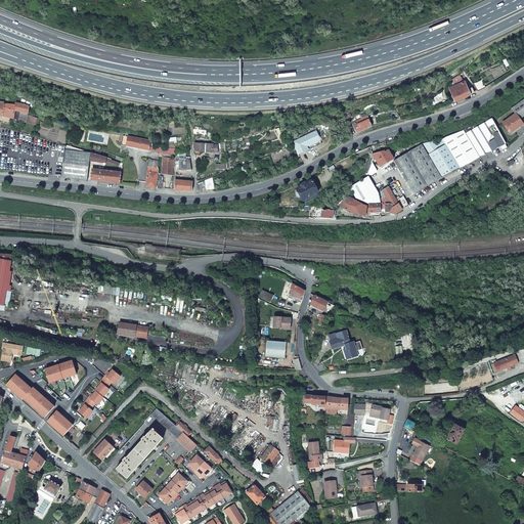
[(460,75),(450,80),(453,84),(462,79),(460,75)]
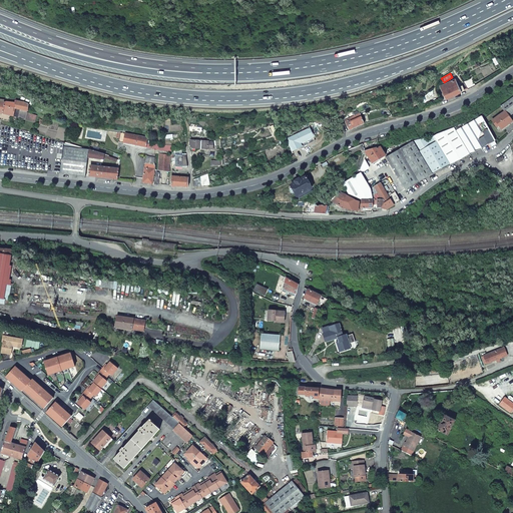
[(474,84),(470,77),(464,81),(468,88),(474,84)]
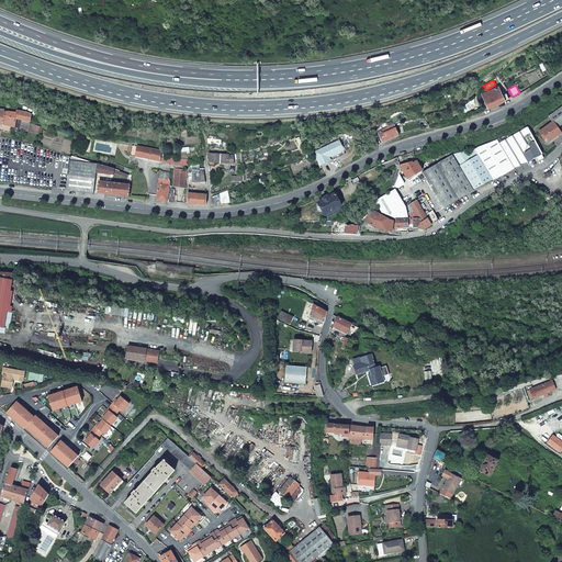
[(489,109),(505,101),(504,98),(506,97),(504,90),(501,92),(498,87),(482,94),(489,109)]
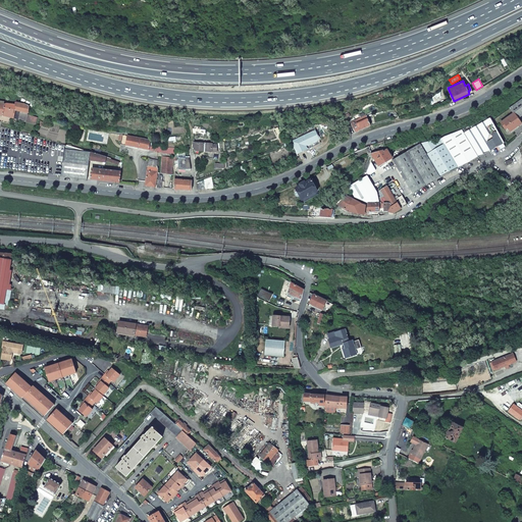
[(521,99),(510,108),(513,114),(514,114),(517,119),(518,118),(521,115),(521,99)]
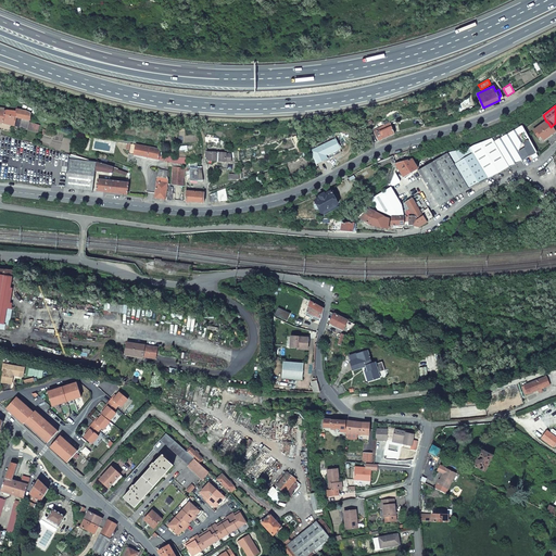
[(0,121),(3,123),(14,125),(15,122),(17,122),(19,118),(16,118),(16,116),(21,117),(20,124),(24,127),(27,128),(29,121),(30,118),(32,112),(27,110),(17,109),(16,111),(8,110),(7,113),(5,113),(7,110),(0,109),(0,121)]
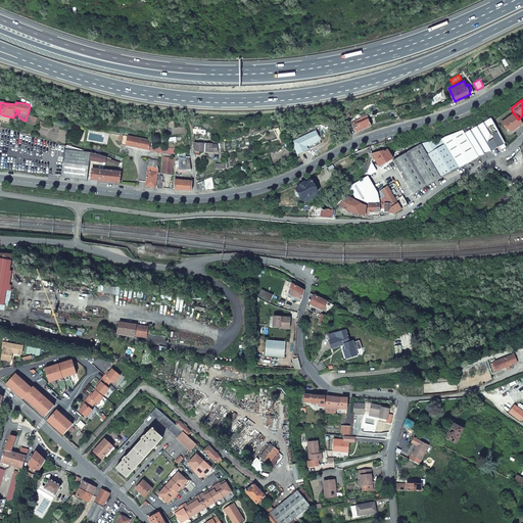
[(27,122),(35,124),(37,116),(29,114),(27,122)]
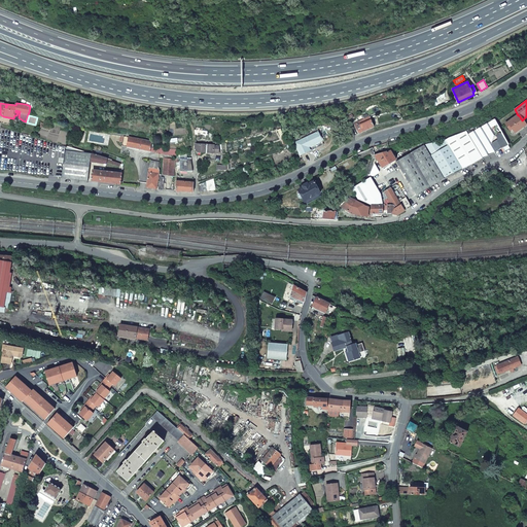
[(358,135),(374,128),(369,115),(353,121),(358,135)]
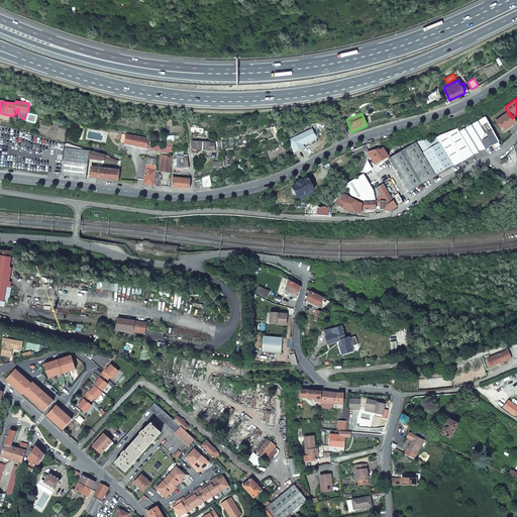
[(502,127),(505,130),(516,123),(512,118),(509,113),(508,113),(496,122),(500,128),(502,127)]
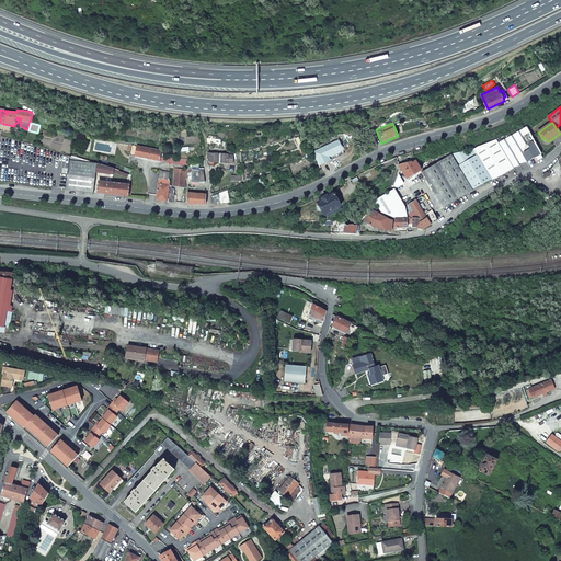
[(472,148),(492,181),(535,158),(537,162),(542,159),(541,155),(528,130),(527,127),(507,137),(506,135),(492,140),(477,146),(472,148)]
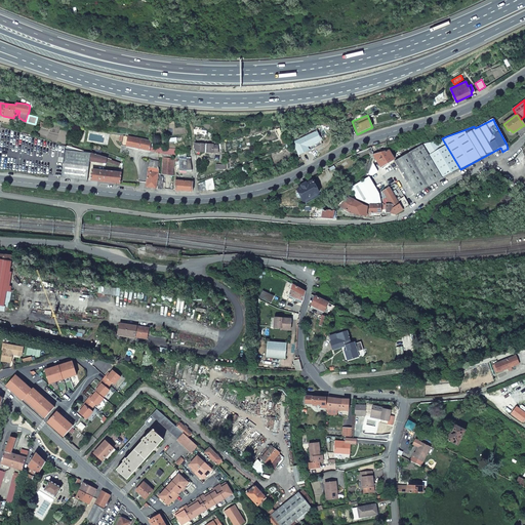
[(294,143),(299,155),(309,151),(322,145),(317,132),(294,143)]
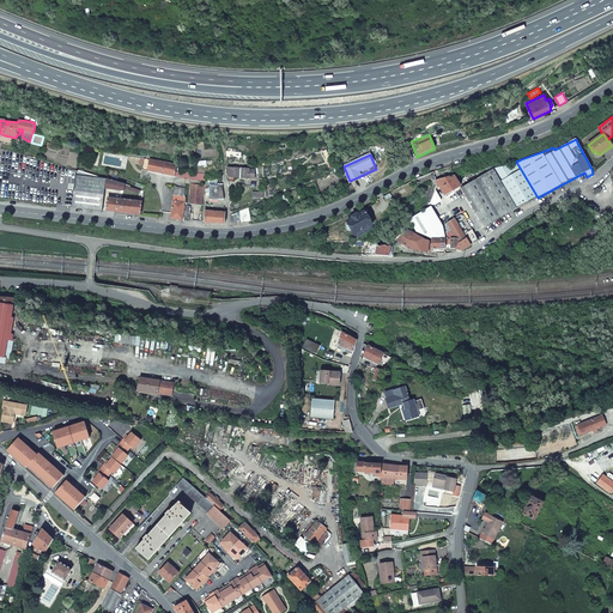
[(141,170),(175,176),(175,171),(176,164),(144,158),(141,170)]
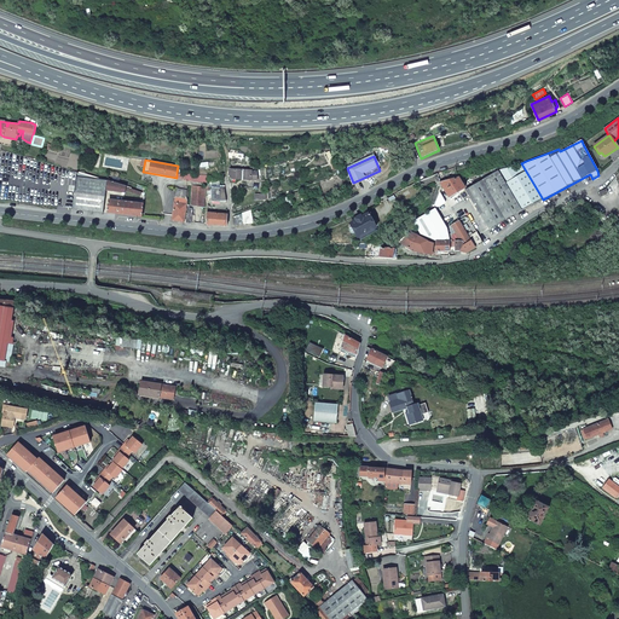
[(498,171),(524,212),(543,200),(521,163),(514,167),(513,166),(498,171)]
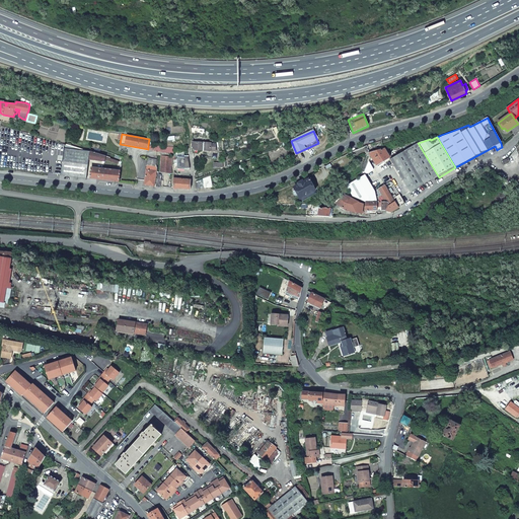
[(197,150),(206,150),(206,157),(217,157),(217,149),(215,149),(215,143),(211,143),(194,143),(193,150),(193,153),(197,153),(197,150)]
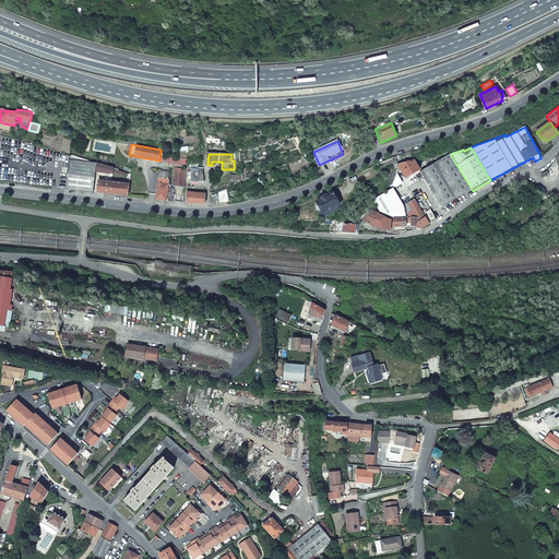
[(450,154),(421,170),(442,207),(473,191),(450,154)]
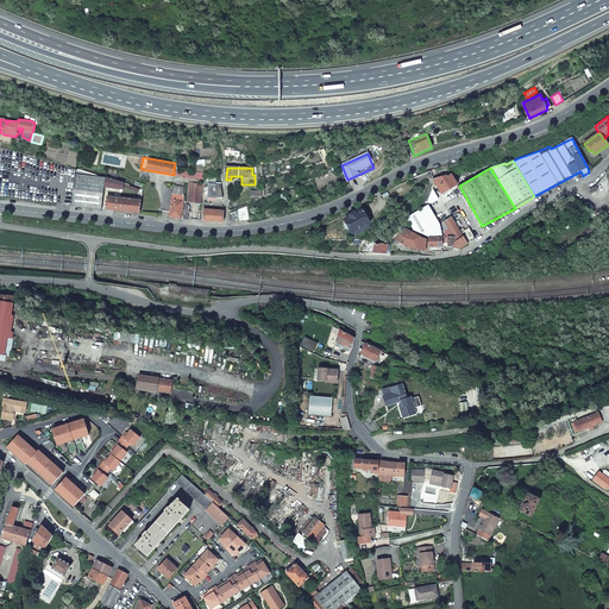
[(76,169),(70,205),(101,208),(104,187),(105,177),(76,169)]
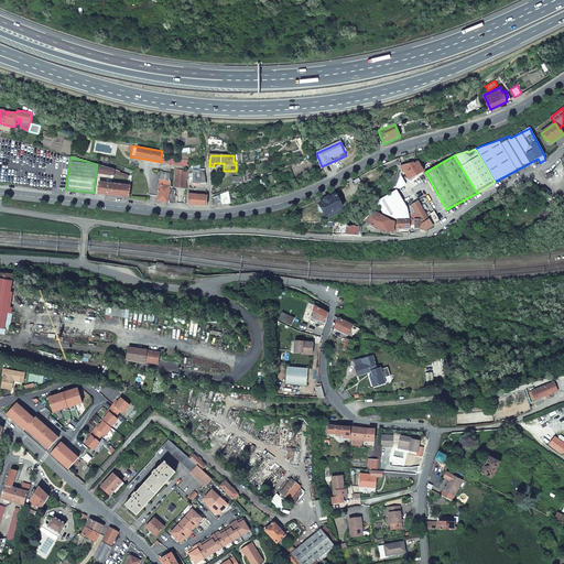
[(424,171),(419,162),(418,162),(416,160),(411,161),(412,163),(401,166),(411,181),(422,173),(424,171)]
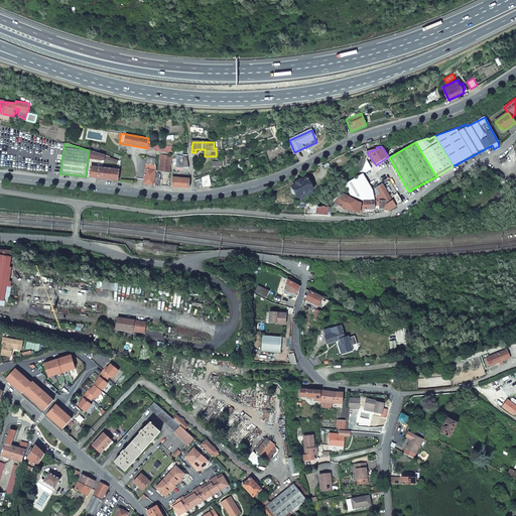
[(88,158),(103,160),(104,158),(116,162),(116,160),(103,154),(89,150),(88,158)]
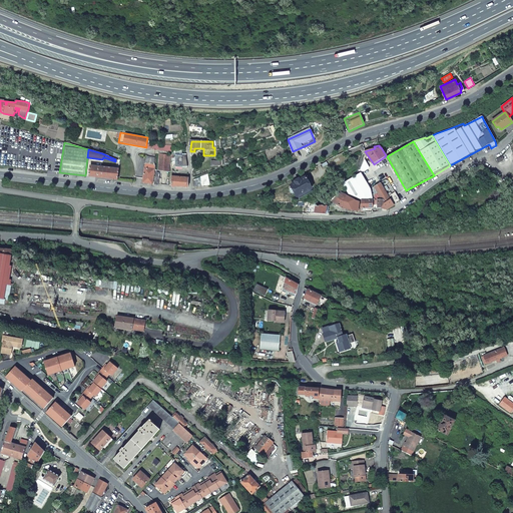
[(175,166),(183,166),(184,165),(186,165),(185,154),(182,154),(182,152),(177,152),(175,152),(174,154),(175,157),(172,157),(172,166),(175,166)]
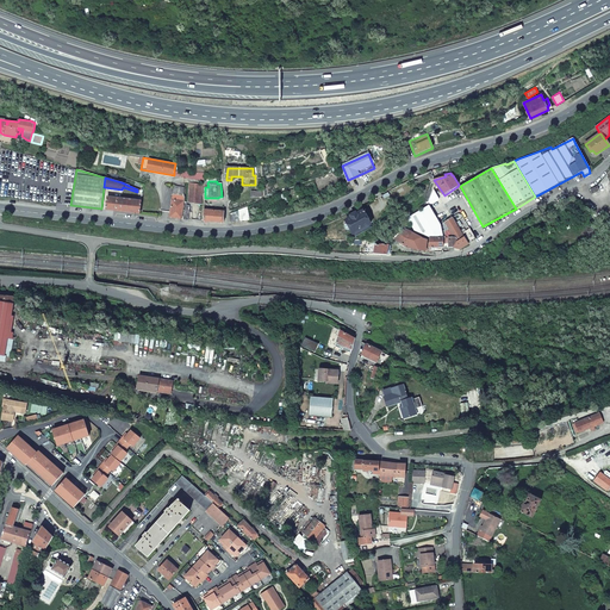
[(190,182),(190,203),(201,204),(203,185),(190,182)]
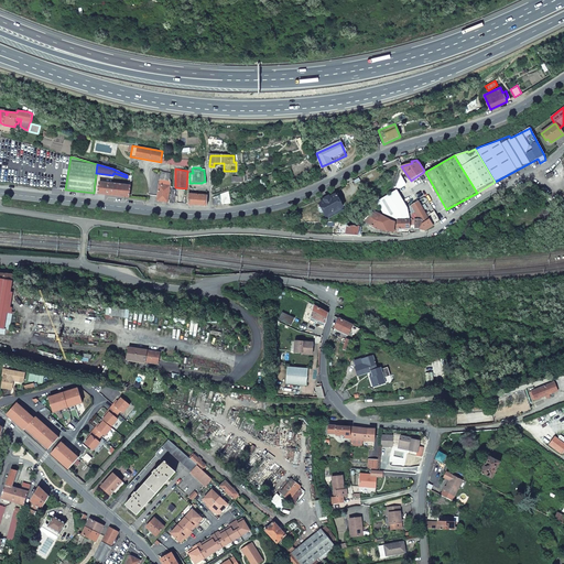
[(162,172),(159,183),(156,201),(167,203),(171,186),(171,173),(162,172)]
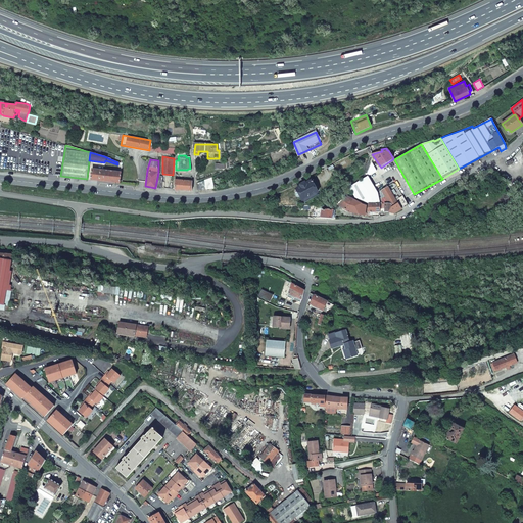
[(122,173),(92,169),(91,180),(121,183),(122,173)]
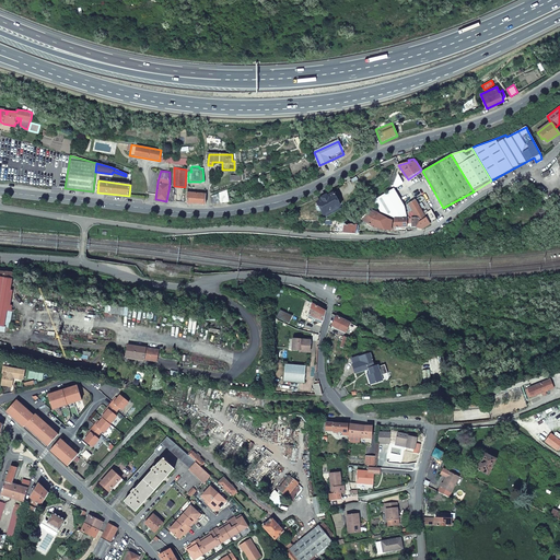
[(395,219),(407,219),(406,207),(395,188),(375,200),(381,212),(395,219)]
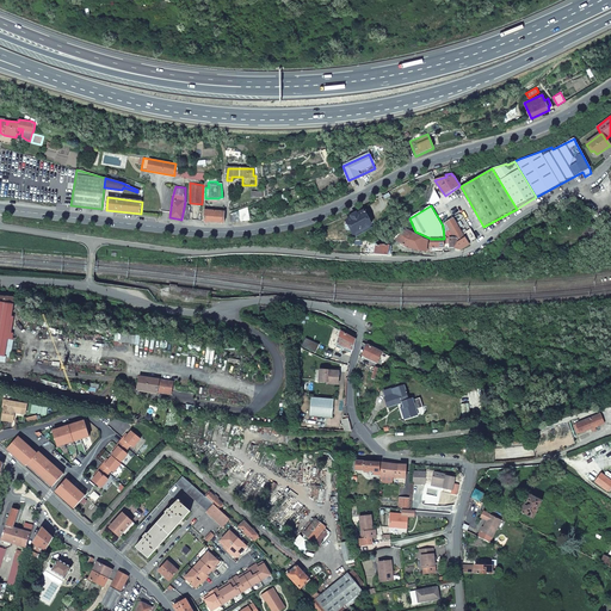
[(204,221),(223,223),(223,213),(205,210),(204,221)]
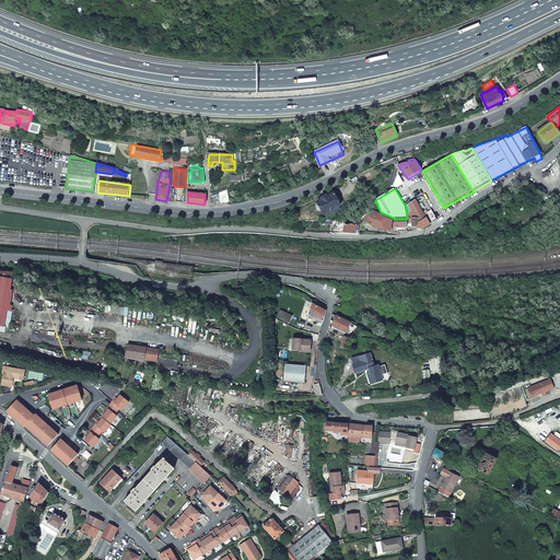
[(340,206),(334,194),(316,202),(324,216),(340,206)]
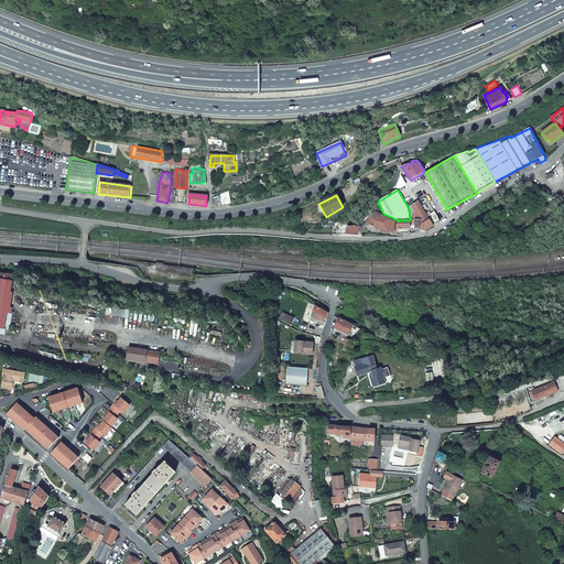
[(412,205),(421,220),(422,223),(429,219),(419,203),(412,205)]
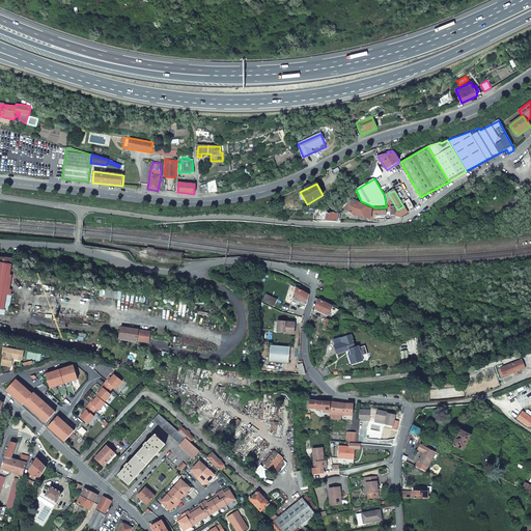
[(353,215),(370,219),(372,208),(367,207),(352,200),(343,208),(353,215)]
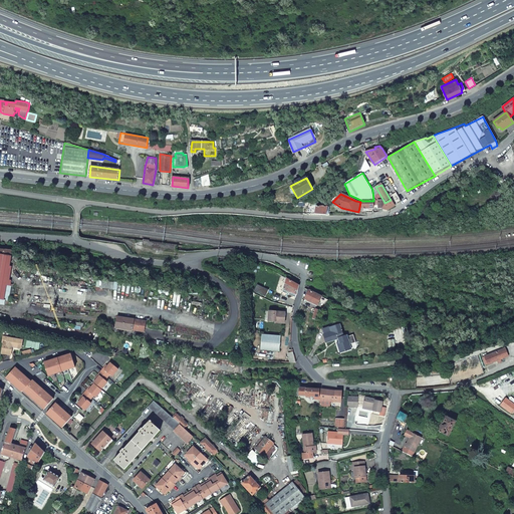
[(361,210),(373,209),(373,201),(362,201),(361,210)]
